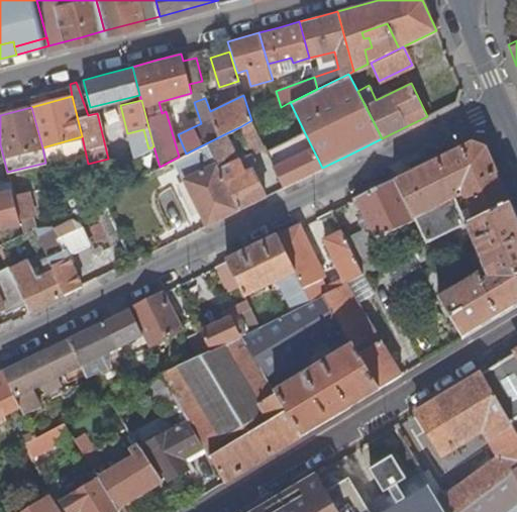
[(263,142),(251,120),(239,127),(249,148),(263,142)]
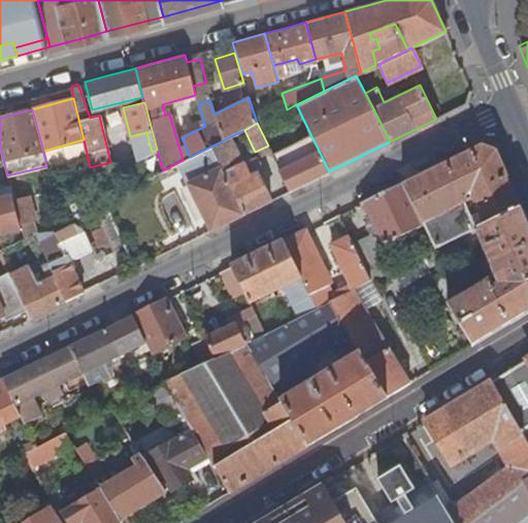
[(329,171),(310,134),(271,154),(290,191),(311,181),(329,171)]
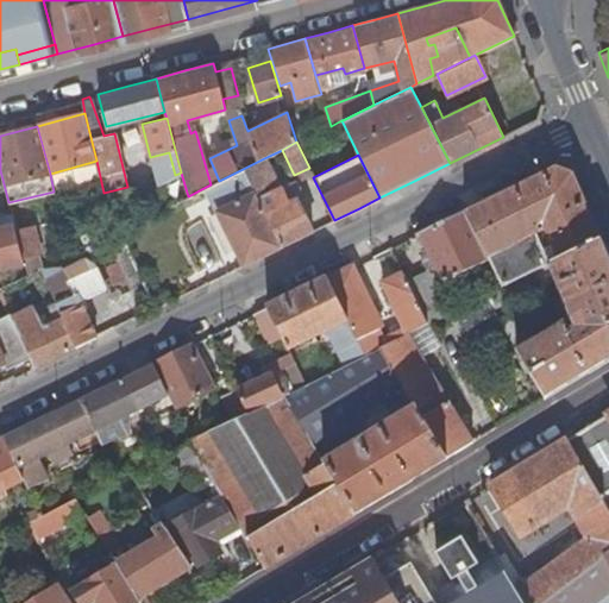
[(264,158),(243,169),(282,245),(313,230),(297,198),(287,202),(264,158)]
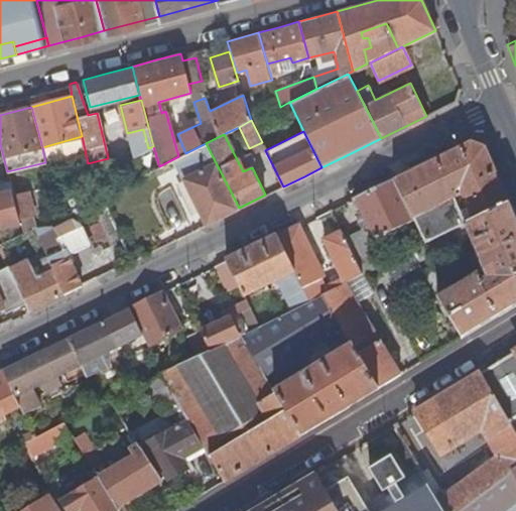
[(425,242),(509,201),(491,157),(484,143),(471,139),(392,177),(413,220),(425,242)]
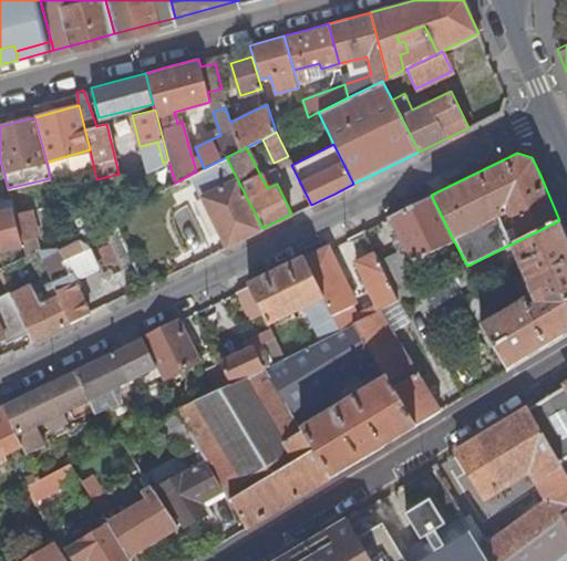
[(204,168),(196,172),(192,174),(226,246),(263,228),(226,157),(204,168)]
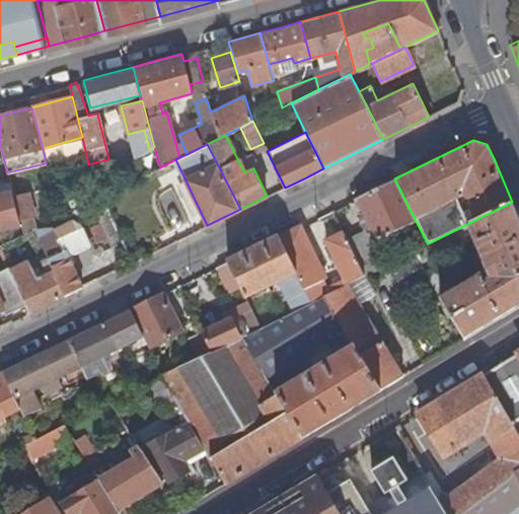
[(360,196),(356,198),(369,226),(346,238),(364,275),(379,268),(389,263),(378,239),(416,221),(394,178),(360,196)]
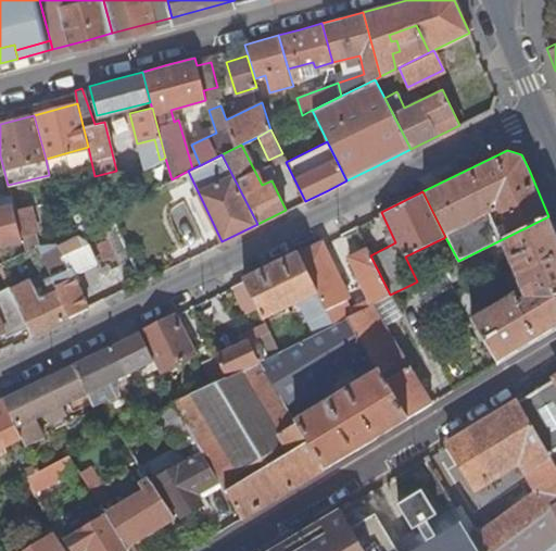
[(29,205),(15,210),(22,236),(35,232),(36,232),(29,205)]
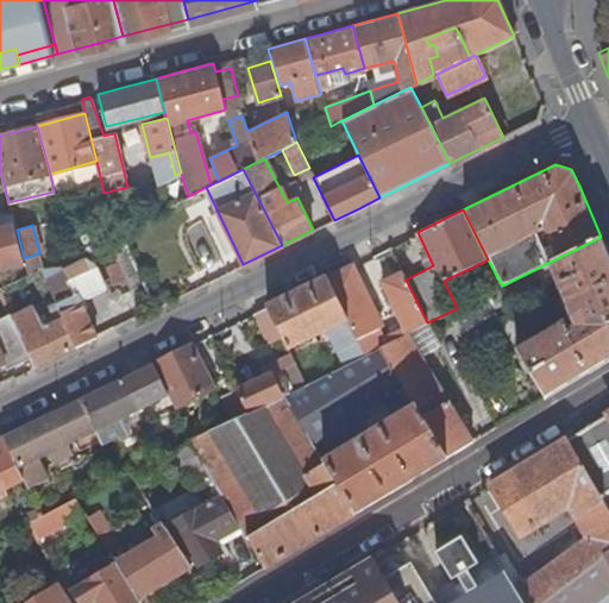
[(14,226),(0,228),(0,268),(24,262),(14,226)]
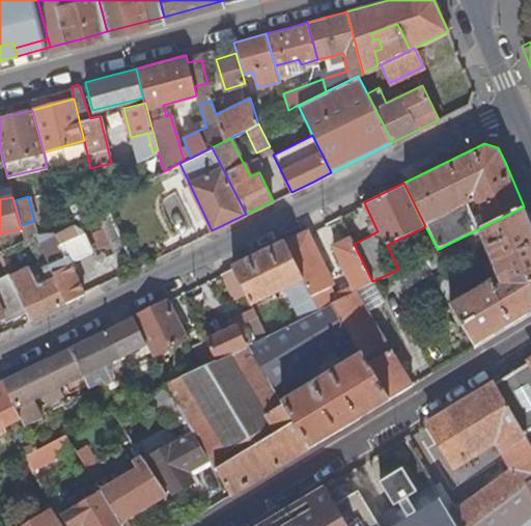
[(103,200),(99,202),(77,214),(83,225),(109,213),(103,200)]
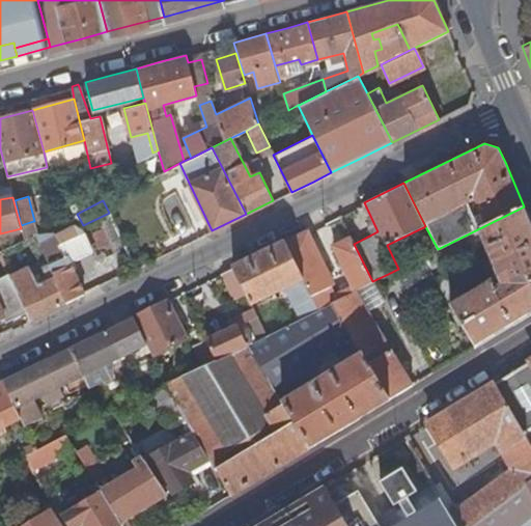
[(530,223),(524,206),(438,249),(423,256),(429,269),(483,243),(500,277),(493,280),(493,279),(458,299),(456,289),(448,275),(437,281),(475,344),(530,310),(530,223)]
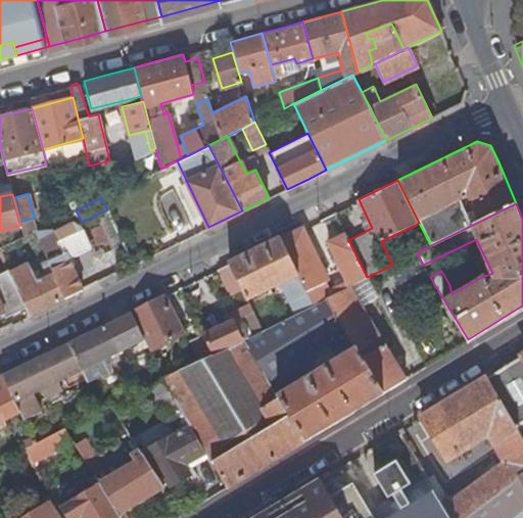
[(328,231),(346,225),(340,206),(322,213),(328,231)]
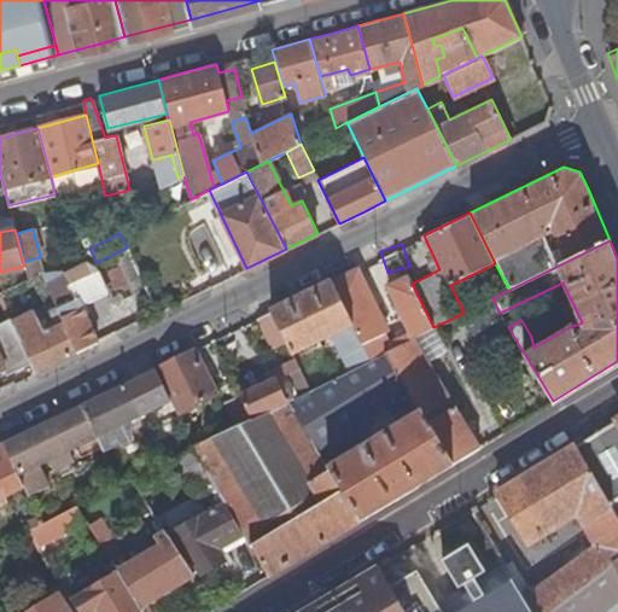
[(39,257),(24,262),(29,278),(42,272),(39,257)]
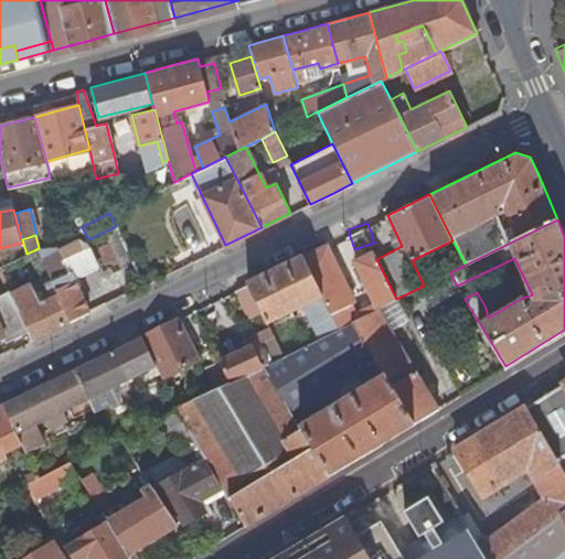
[(327,245),(302,256),(338,328),(351,321),(356,319),(349,303),(353,301),(327,245)]
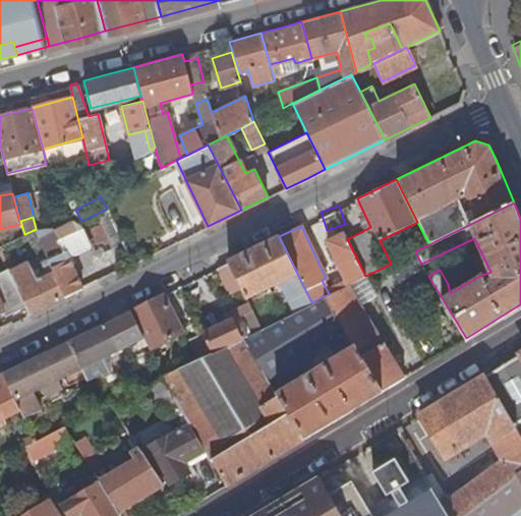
[(57,231),(40,239),(50,262),(66,296),(82,288),(68,255),(93,244),(84,227),(60,238),(57,231)]
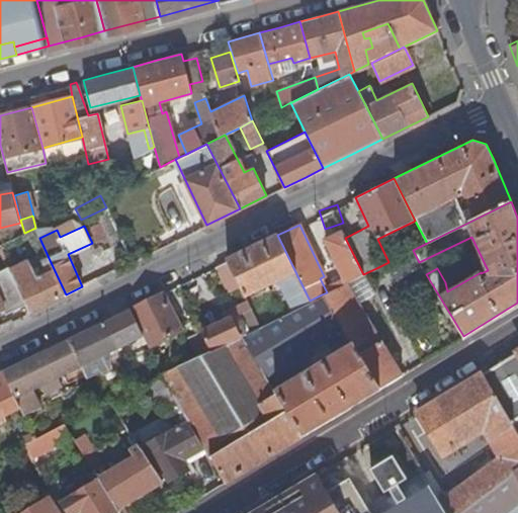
[(324,238),(346,282),(363,274),(345,238),(341,230),(324,238)]
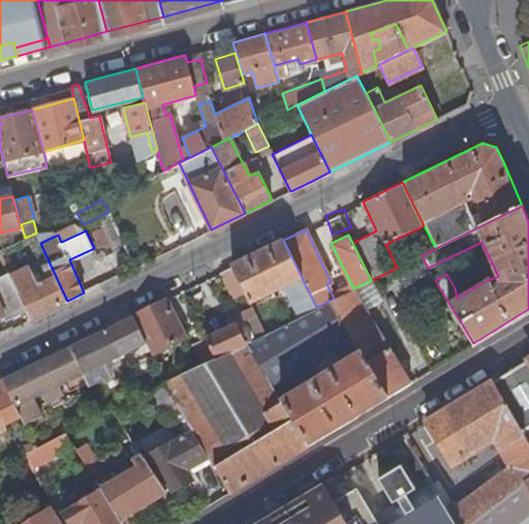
[(232,265),(245,291),(249,301),(285,284),(300,315),(316,307),(283,240),(257,253),(232,265)]
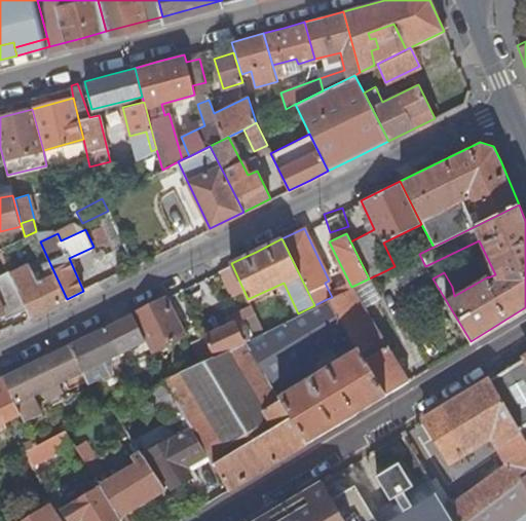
[(231,263),(220,269),(232,295),(243,290),(231,263)]
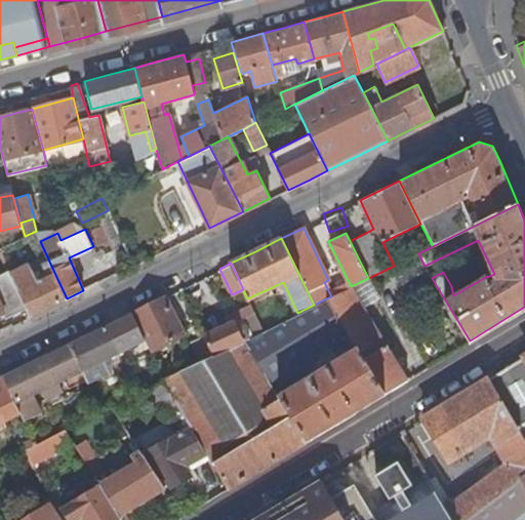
[(31,267),(12,276),(27,307),(31,316),(42,311),(55,304),(67,298),(50,264),(43,267),(48,277),(38,282),(31,267)]
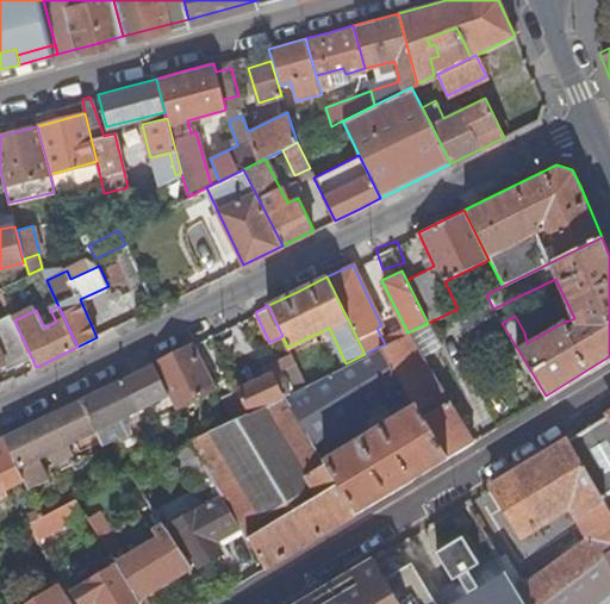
[(0,366),(4,363),(6,368),(31,356),(14,321),(10,313),(0,317),(0,366)]
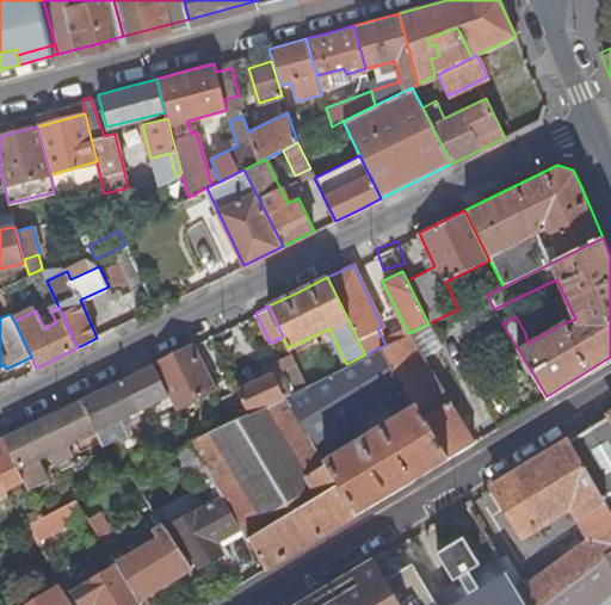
[(386,345),(380,347),(445,458),(473,442),(414,341),(427,334),(440,357),(463,345),(446,315),(429,323),(408,333),(386,345)]
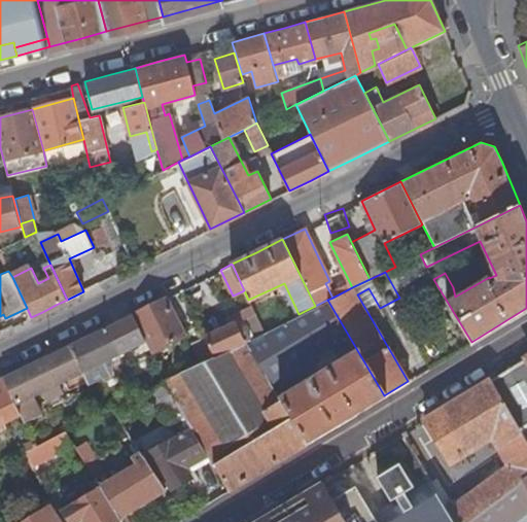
[(133,312),(140,325),(152,350),(184,335),(166,296),(159,300),(133,312)]
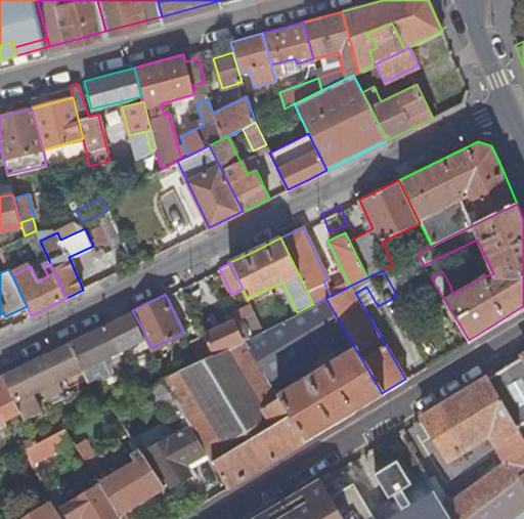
[(251,335),(248,337),(244,339),(267,379),(330,341),(341,358),(278,397),(305,440),(348,414),(382,393),(325,298),(313,304),(297,312),(262,330),(251,335)]
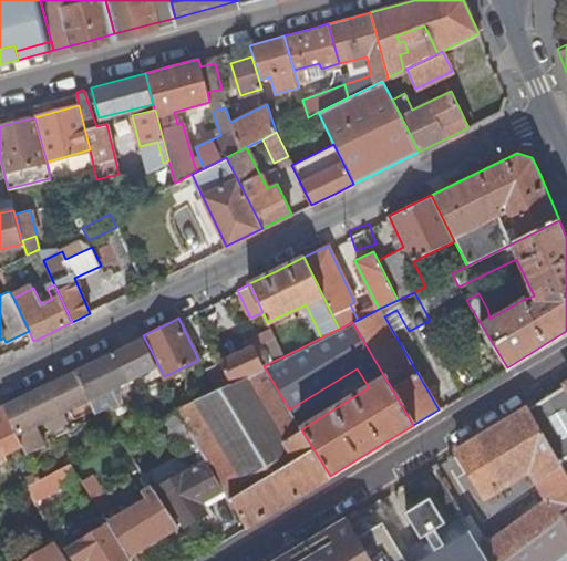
[(260,340),(271,362),(284,356),(272,333),(260,340)]
